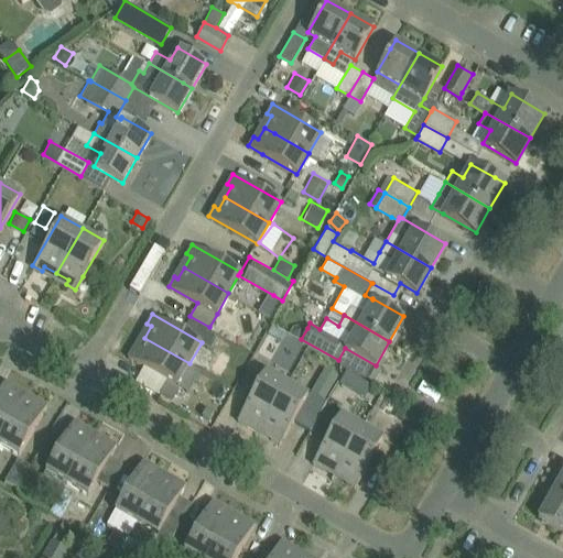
[(271,323),(268,330),(281,337),(284,330),(271,323)]
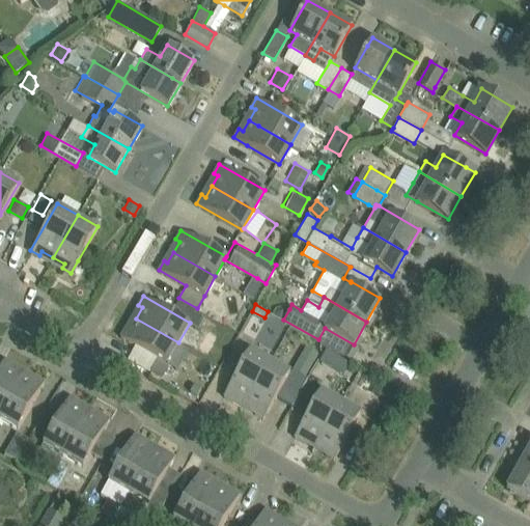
[(283,320),(289,309),(282,305),(275,306),(272,312),(283,320)]
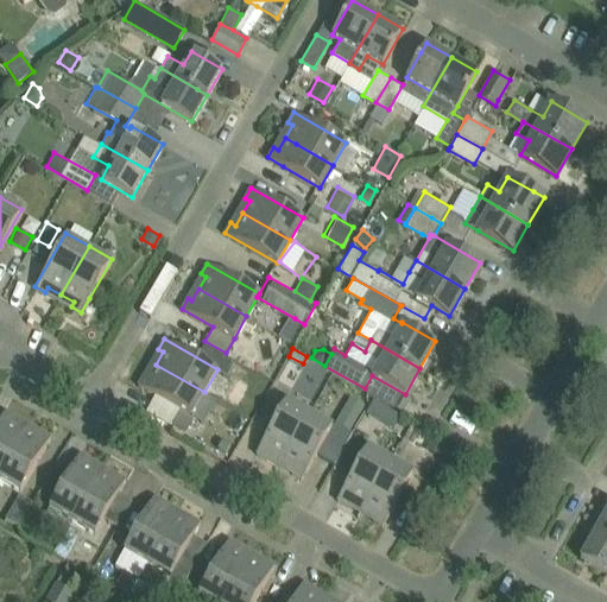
[(204,392),(156,365),(149,376),(144,374),(138,384),(181,409),(174,422),(184,428),(204,392)]
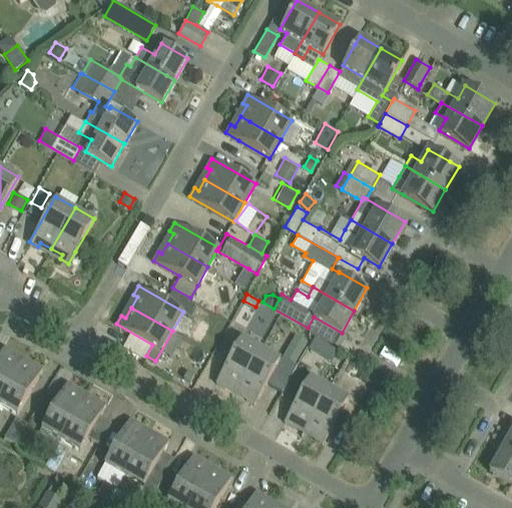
[(295,334),(283,355),(295,362),(307,341),(295,334)]
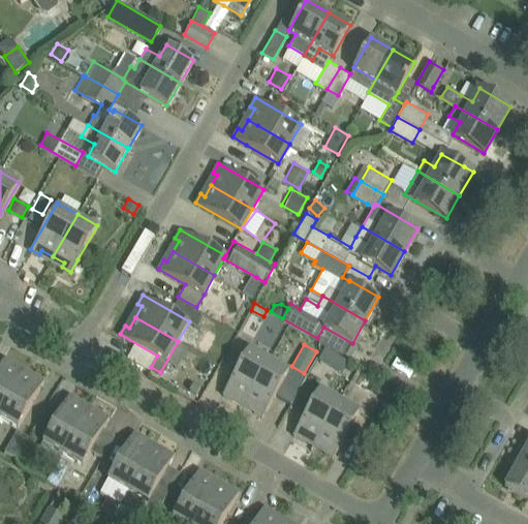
[(330,365),(337,353),(324,345),(316,357),(330,365)]
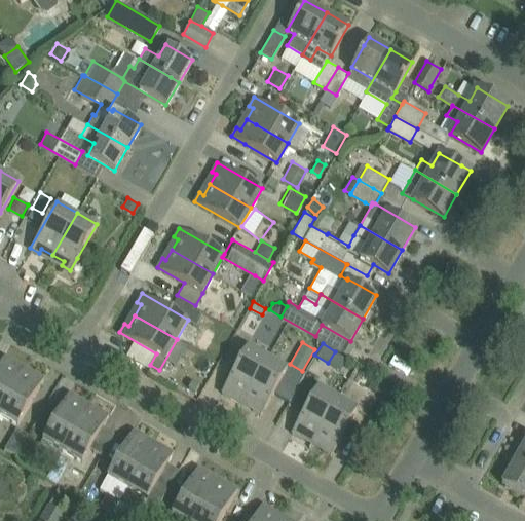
[(244,398),(267,357),(247,345),(221,391),(230,396),(232,392),(244,398)]
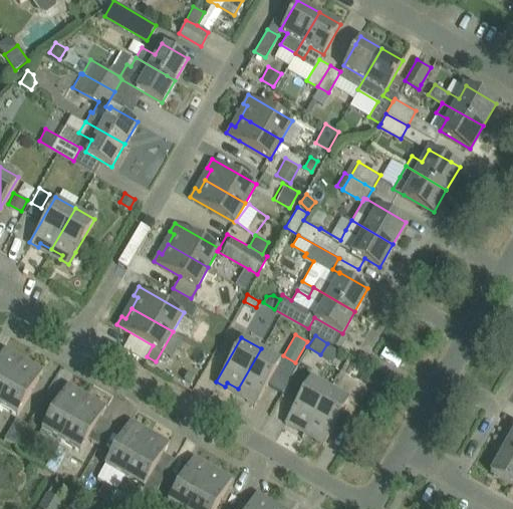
[(4,346),(0,352),(0,398),(21,361),(10,355),(13,351),(4,346)]
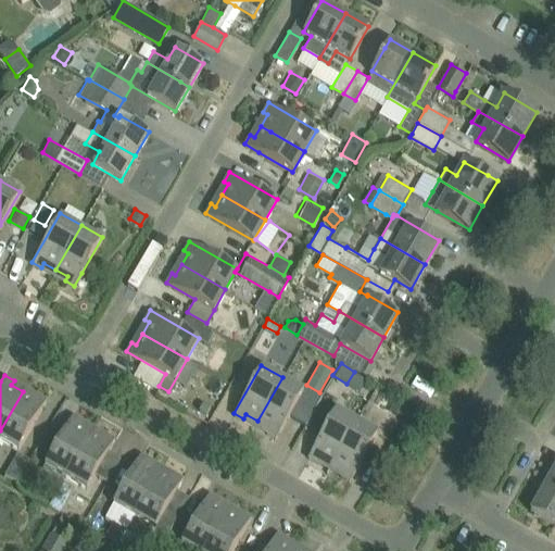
[(282,377),(257,421),(268,427),(266,431),(276,437),(289,414),(305,423),(319,399),(282,377)]
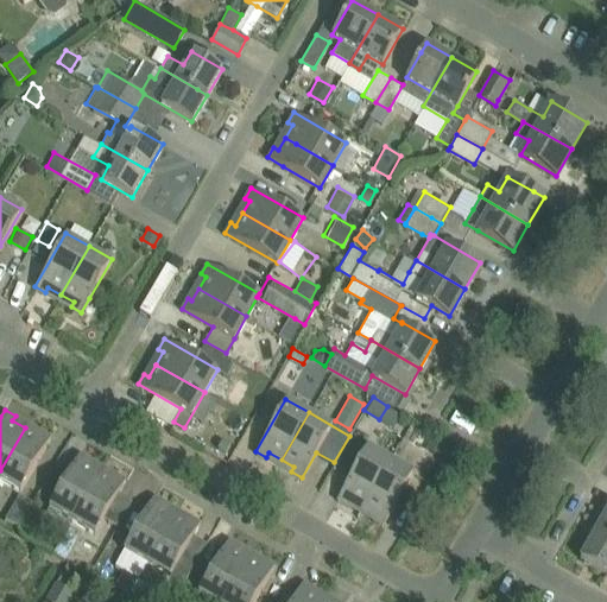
[(25,428),(0,470),(0,476),(20,488),(51,436),(43,431),(40,430),(38,435),(25,428)]
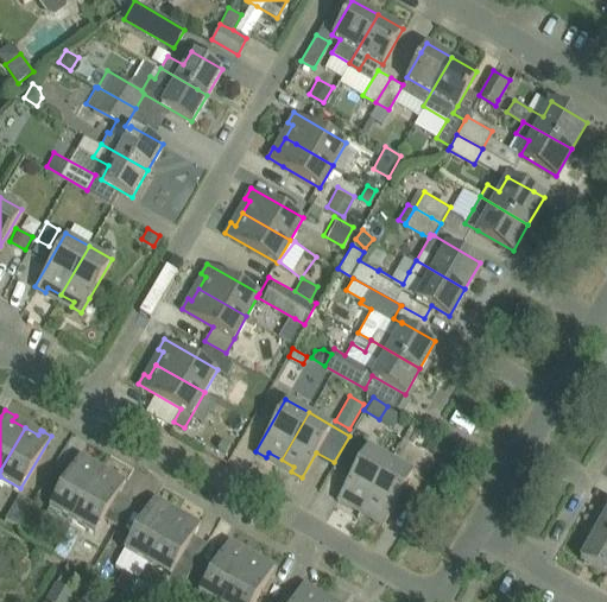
[(449,443),(431,433),(424,448),(442,456),(449,443)]
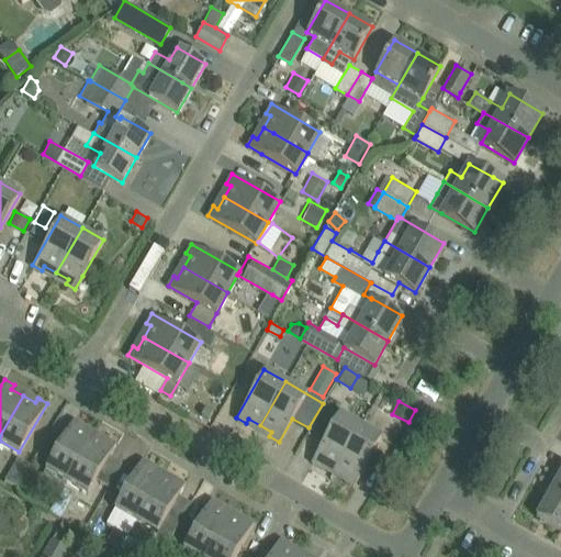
[(324,461),(335,468),(361,424),(339,411),(312,460),(321,466),(324,461)]
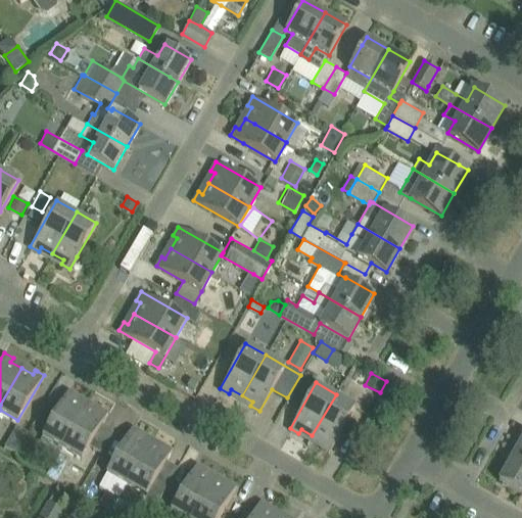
[(42,434),(62,445),(86,405),(75,398),(77,394),(68,389),(56,410),(43,404),(36,418),(48,424),(42,434)]
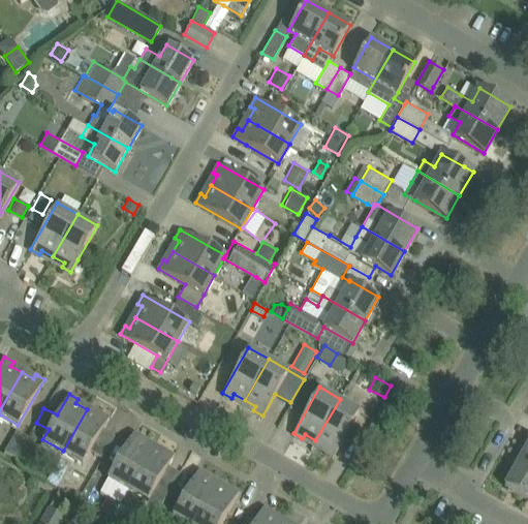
[(340,399),(315,440),(327,448),(324,451),(333,456),(360,410),(340,399)]
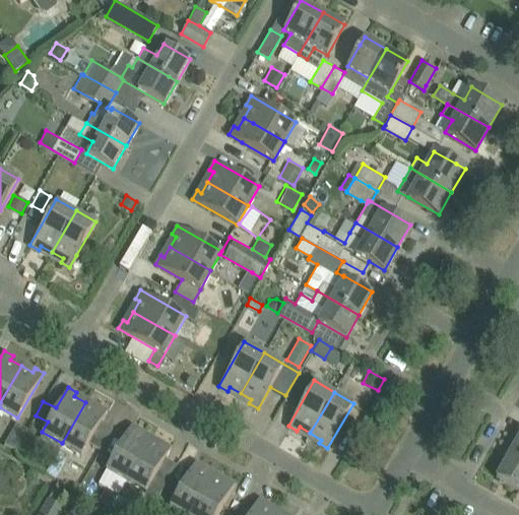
[(85,402),(62,443),(81,454),(107,409),(99,404),(95,408),(85,402)]
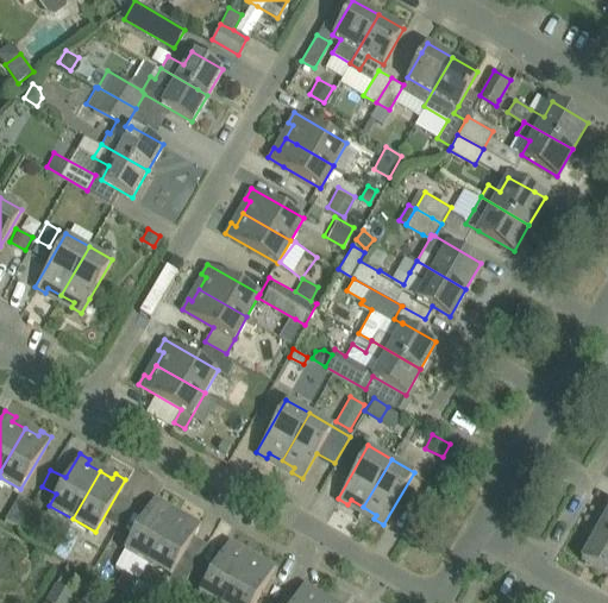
[(19,494),(4,519),(17,526),(31,501),(19,494)]
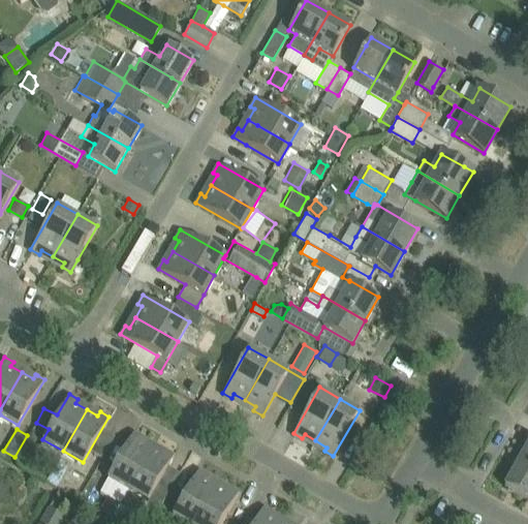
[(128,488),(147,456),(152,447),(141,440),(143,436),(134,431),(107,476),(128,488)]
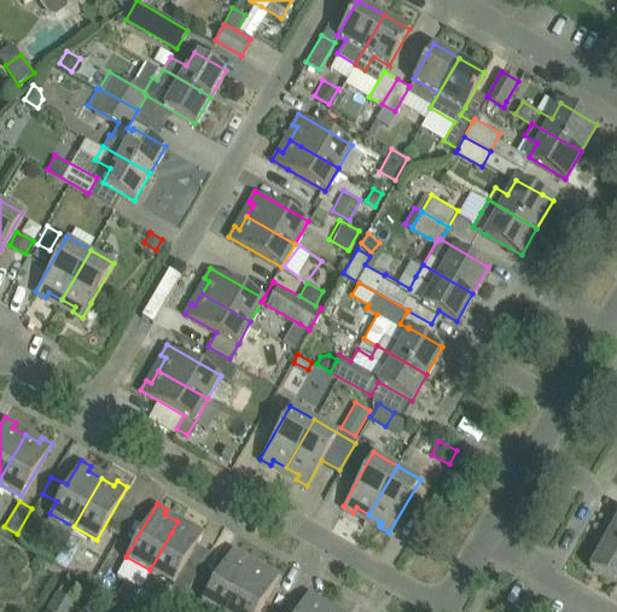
[(616,517),(605,538),(616,545),(616,517)]
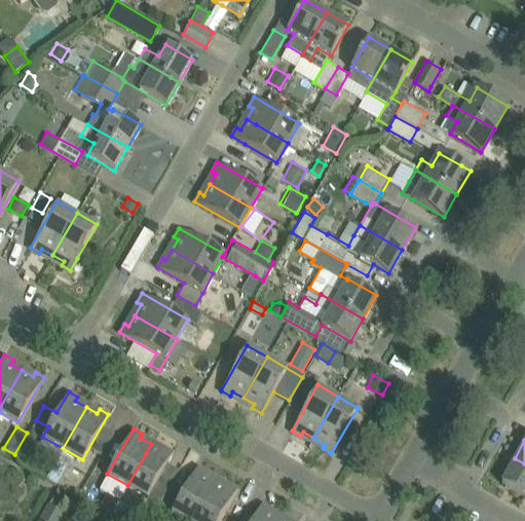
[(151,444),(146,453),(127,485),(158,504),(165,490),(154,483),(173,451),(164,446),(161,450),(151,444)]
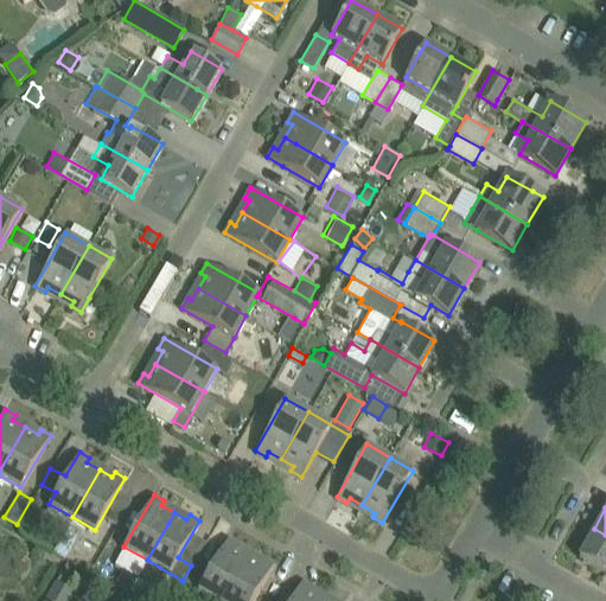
[(69,524),(53,550),(63,557),(80,530),(69,524)]
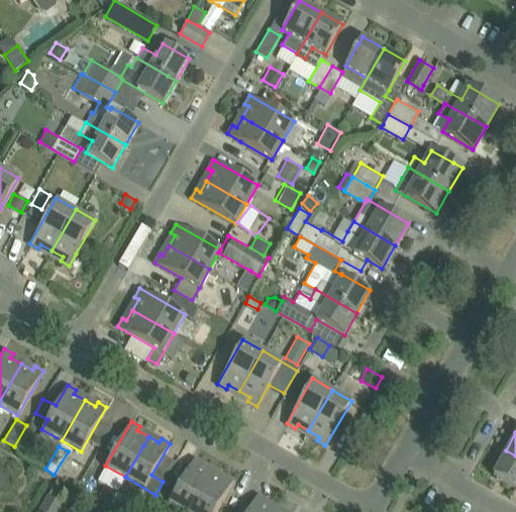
[(515,455),(506,450),(493,474),(515,486),(515,455)]
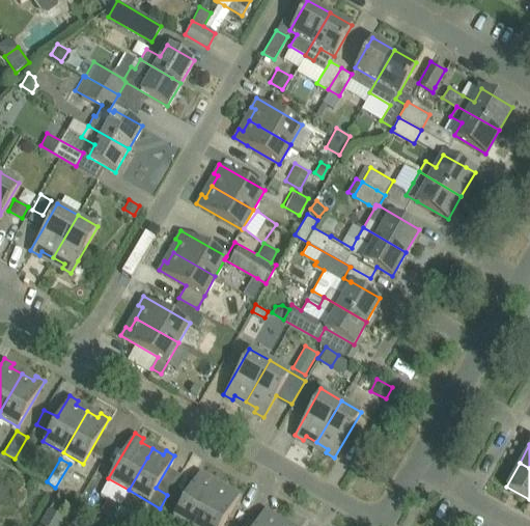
[(9,482),(22,489),(29,476),(17,469),(9,482)]
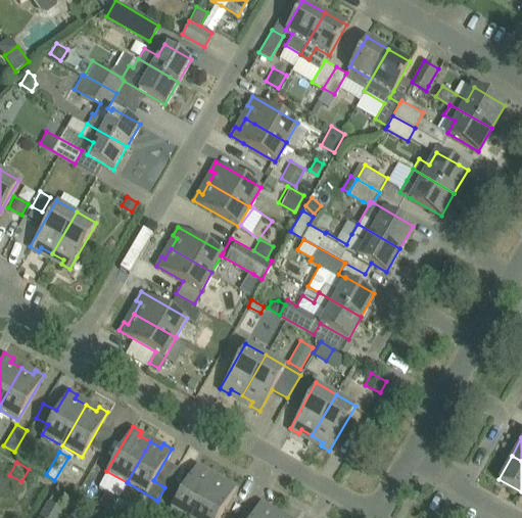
[(196,463),(189,475),(171,509),(187,517),(190,517),(208,486),(214,478),(203,472),(205,468),(196,463)]
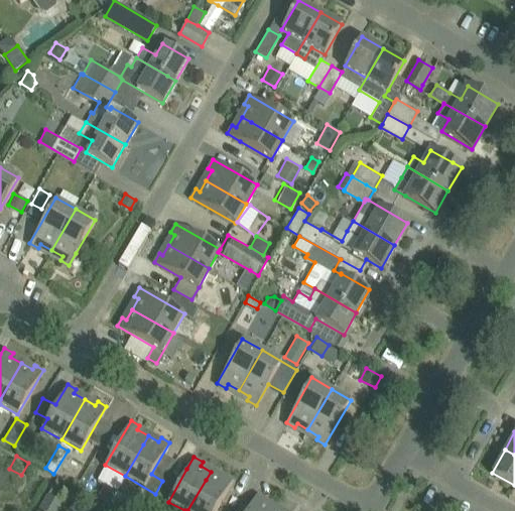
[(211,472),(206,480),(187,510),(214,510),(233,479),(224,474),(222,478),(211,472)]
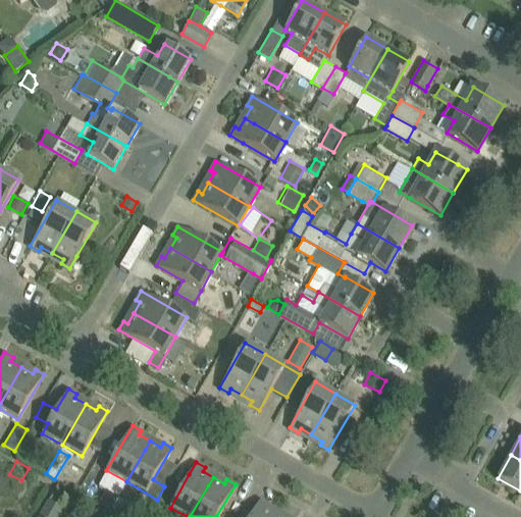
[(116,494),(105,487),(98,500),(109,506),(116,494)]
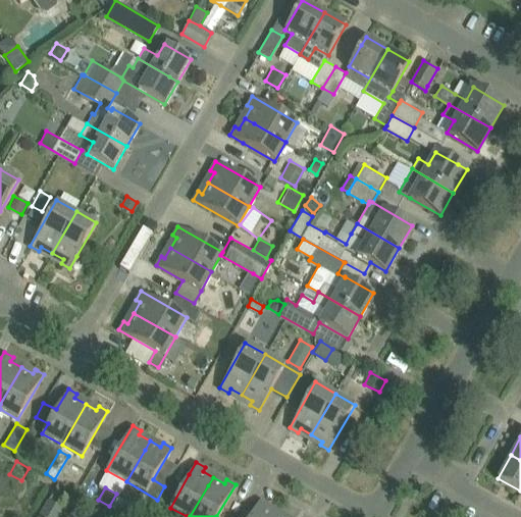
[(260,499),(253,512),(250,516),(275,516),(277,514),(267,508),(269,504),(260,499)]
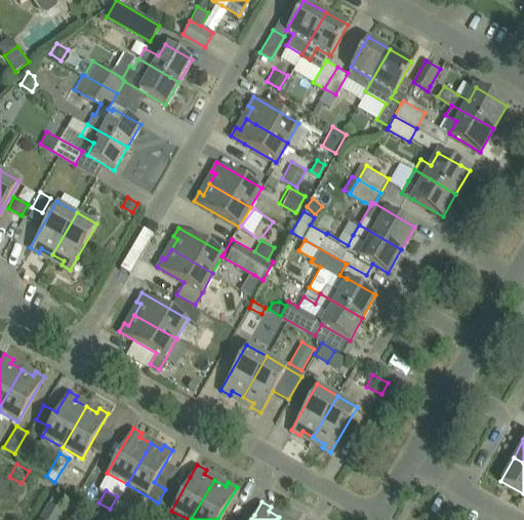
[(55,519),(62,510),(48,503),(37,519),(55,519)]
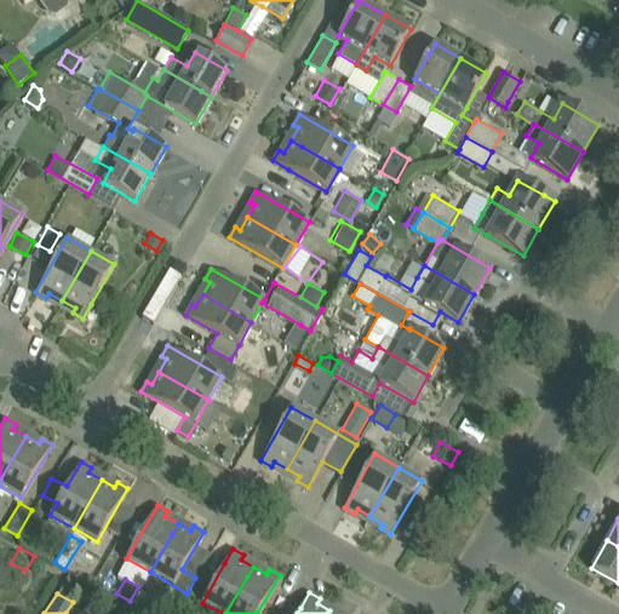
[(167,613),(172,607),(152,596),(144,612),(149,613),(167,613)]
